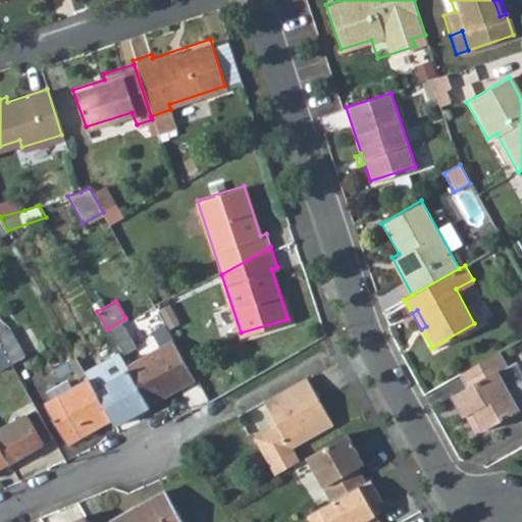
[(134,313),(125,318),(107,329),(118,349),(121,356),(135,348),(133,345),(146,336),(134,313)]
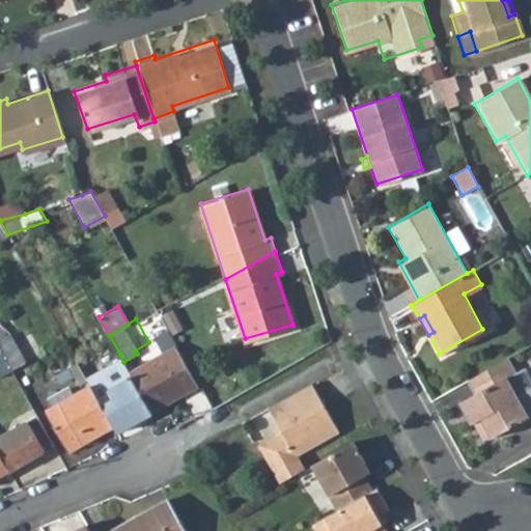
[(169,331),(148,342),(135,351),(137,354),(123,362),(130,372),(176,345),(169,331)]
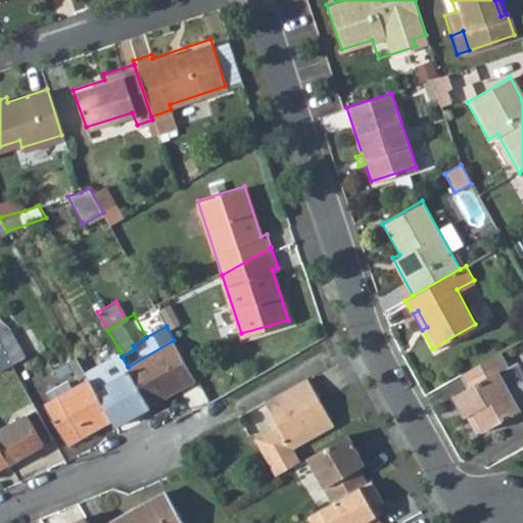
[(26,360),(10,332),(0,337),(0,345),(11,367),(26,360)]
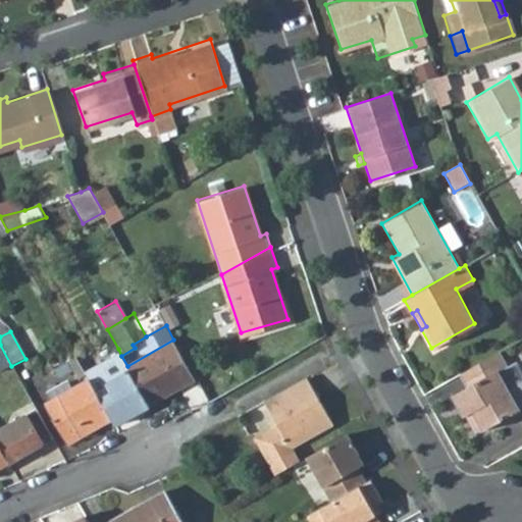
[(149,406),(196,379),(173,340),(127,366),(129,371),(149,406)]
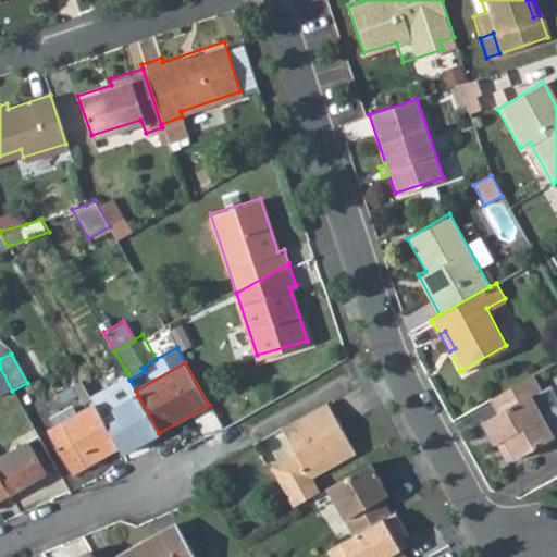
[(0,396),(0,397),(12,391),(0,368),(0,396)]
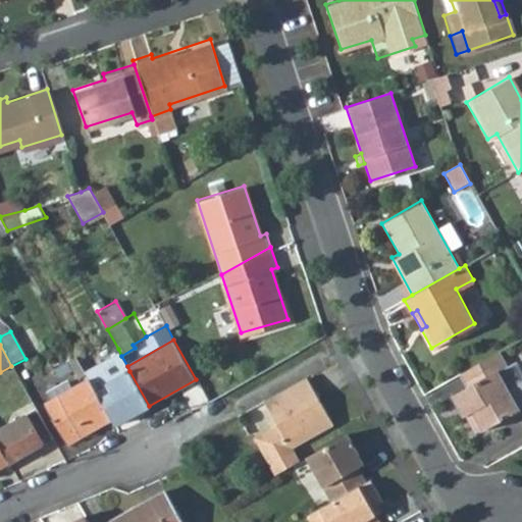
[(118,349),(96,362),(108,383),(112,381),(129,371),(127,366),(121,356),(118,349)]
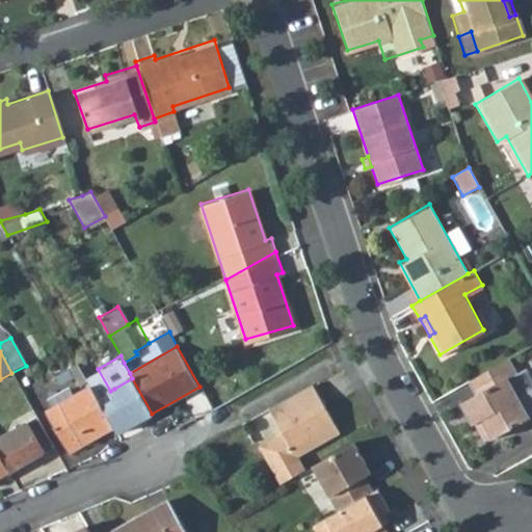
[(467,382),(474,394),(458,402),(471,424),(480,418),(490,436),(529,416),(528,414),(531,410),(531,376),(526,365),(516,370),(510,358),(467,382)]
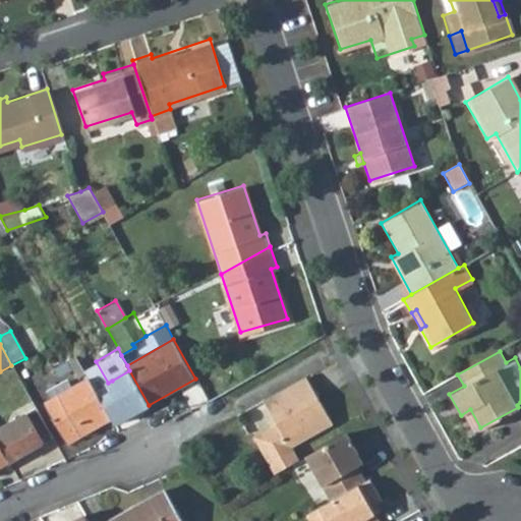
[(149,405),(129,370),(112,381),(117,390),(100,399),(112,420),(114,425),(149,405)]
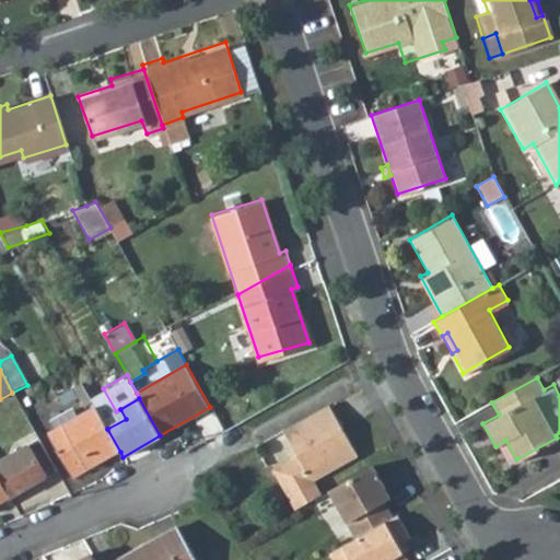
[(357,456),(328,406),(283,432),(298,457),(272,470),(293,509),(319,496),(312,480),(357,456)]
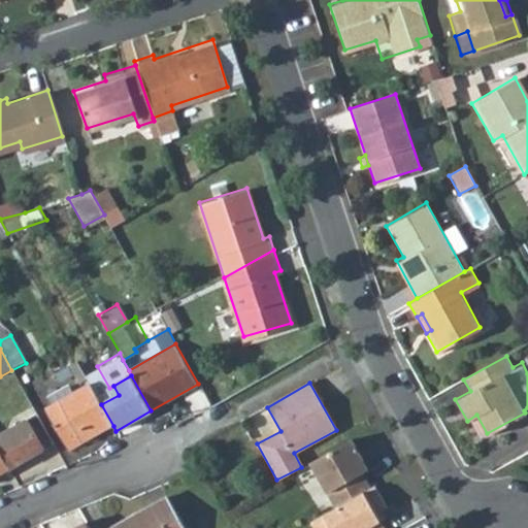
[(91,386),(45,409),(67,451),(113,426),(101,404),(96,395),(91,386)]
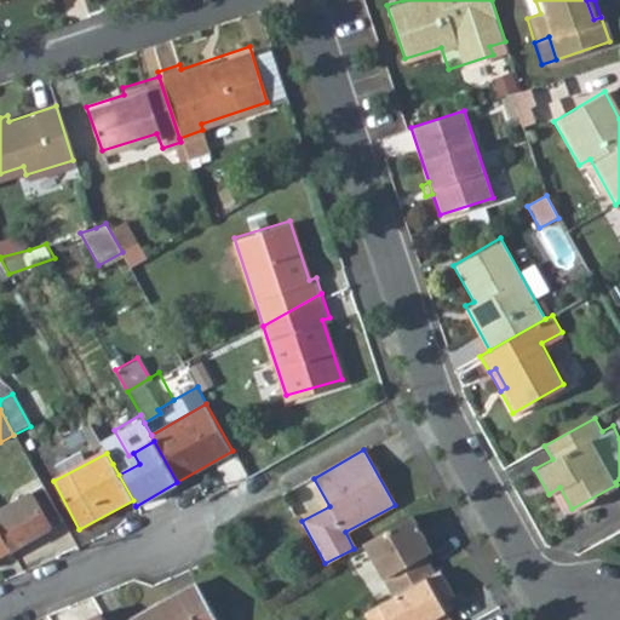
[(133,453),(128,455),(113,464),(119,475),(139,464),(133,453)]
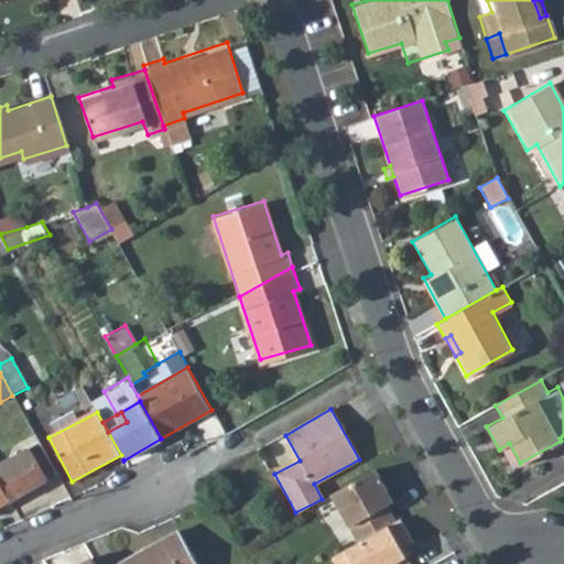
[(0,483),(11,502),(49,483),(30,447),(0,463),(0,483)]
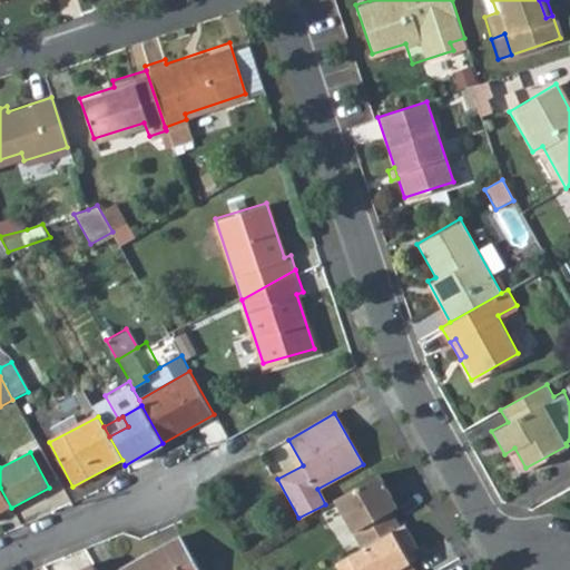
[(386,499),(374,477),(330,501),(356,550),(395,529),(386,513),(380,502),(386,499)]
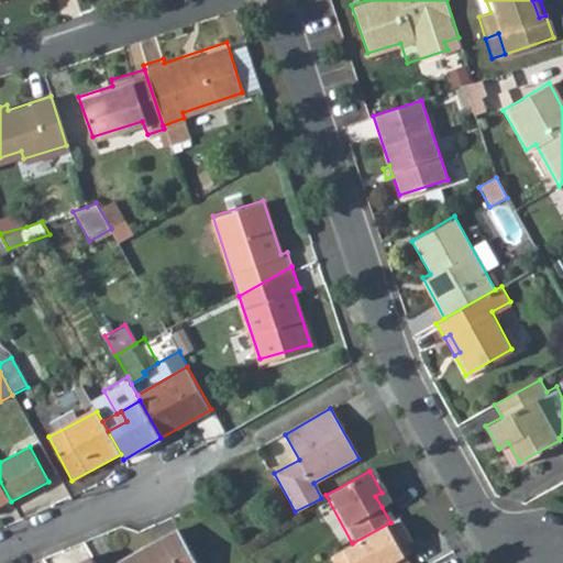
[(0,507),(11,501),(0,482),(0,507)]
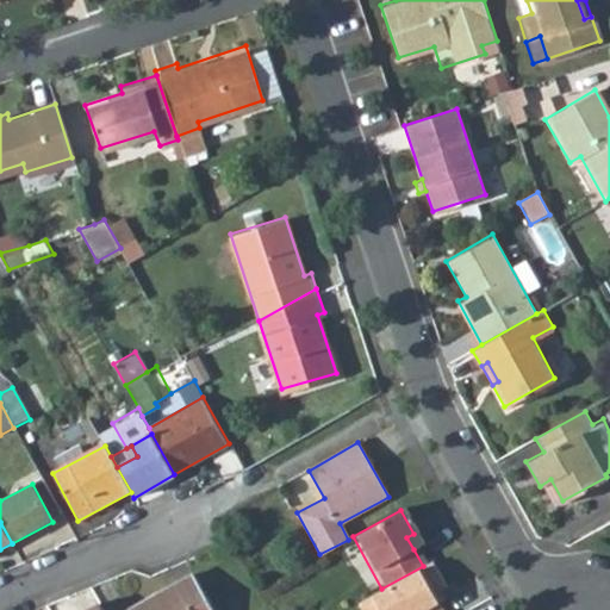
[(406,537),(414,549),(421,545),(414,534),(406,537)]
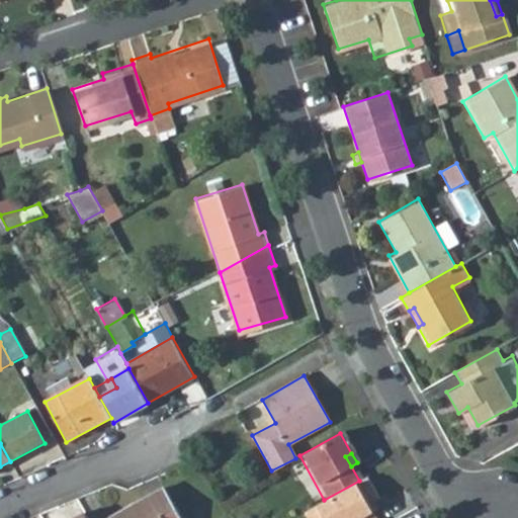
[(374,500),(363,479),(359,481),(324,500),(301,512),(305,517),(370,517),(368,514),(364,506),(369,503),(374,500)]
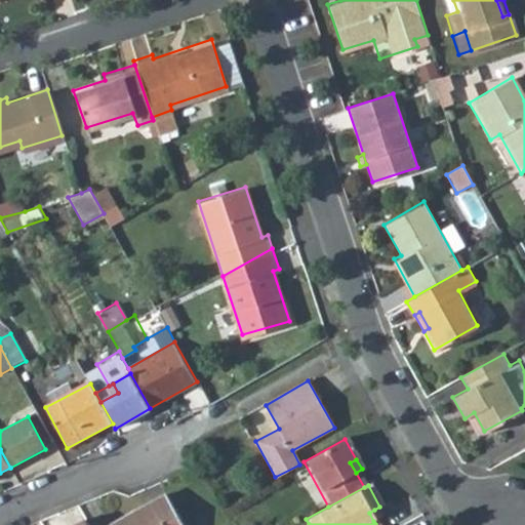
[(183,524),(165,495),(111,524),(183,524)]
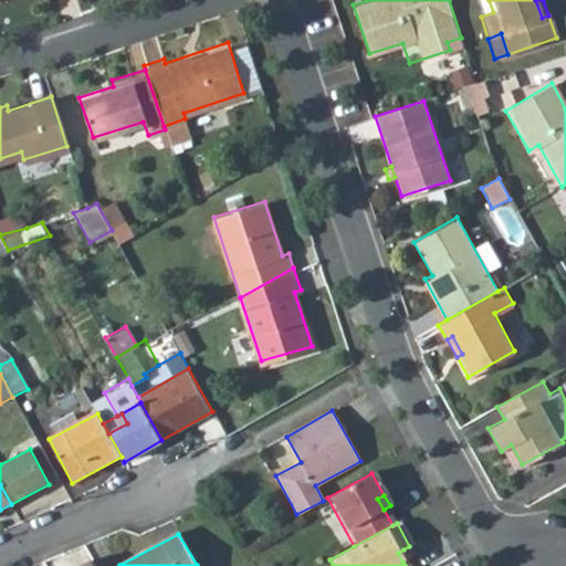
[(404,549),(398,553),(402,562),(408,557),(404,549)]
